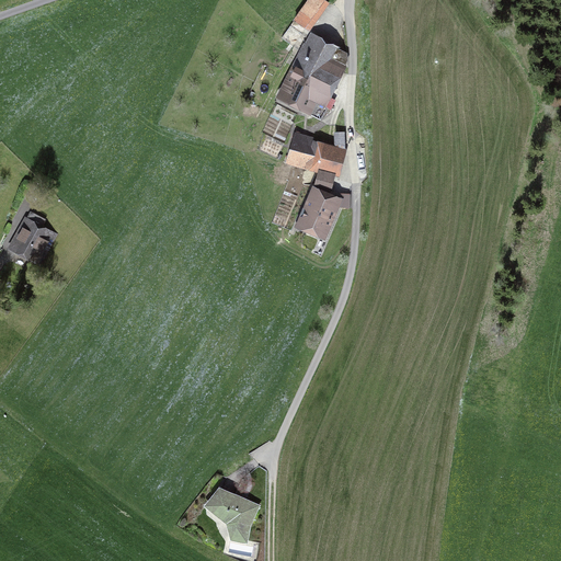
[(306,29),(324,1),(323,0),(308,0),(294,20),(306,29)]
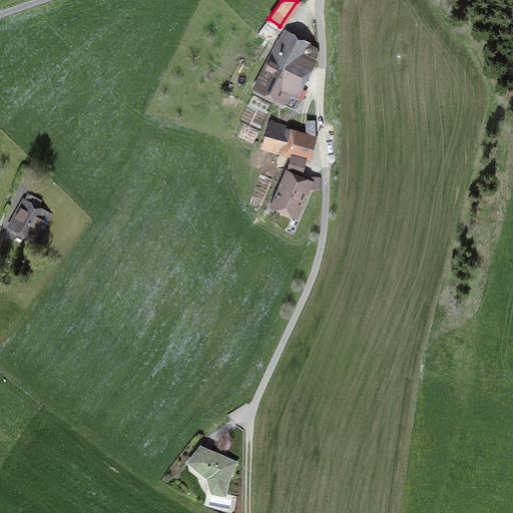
[(317,50),(285,33),(280,42),(278,41),(271,56),(276,59),(273,66),(270,70),(265,67),(254,86),(281,99),(286,89),(297,95),(302,99),(306,92),(300,88),(318,54),(317,50)]
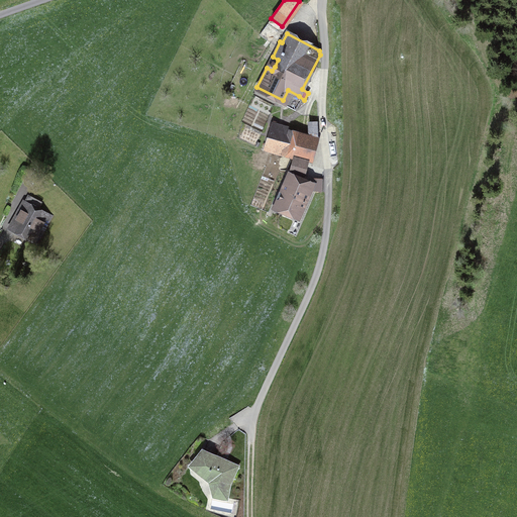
[(309,122),(309,135),(317,137),(316,122),(309,122)]
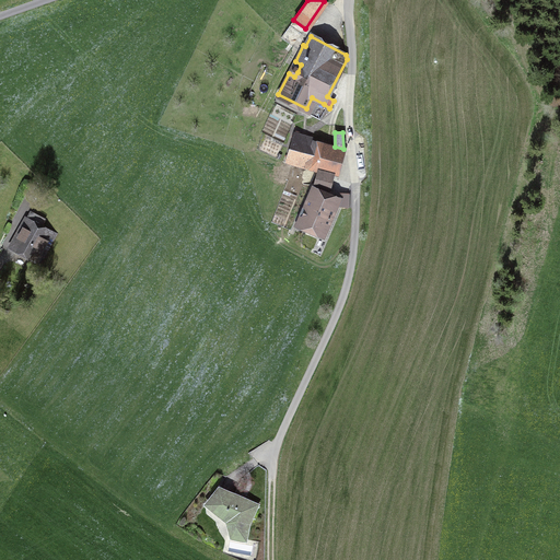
[(336,176),(343,149),(335,147),(294,135),(287,162),(319,171),(315,187),(328,190),(333,175),(336,176)]
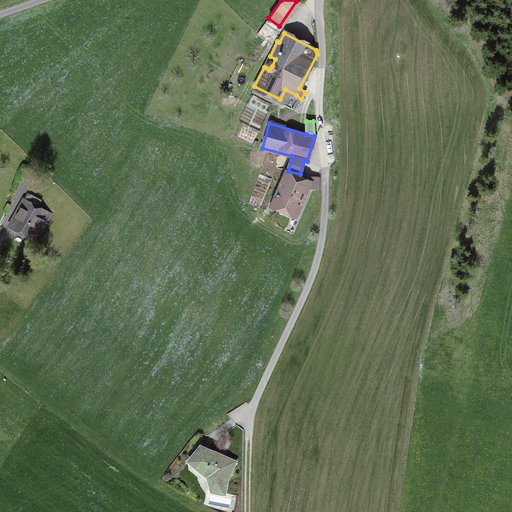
[(295,216),(308,186),(297,181),(299,178),(287,173),(273,203),(275,204),(274,209),(283,213),(284,211),(295,216)]
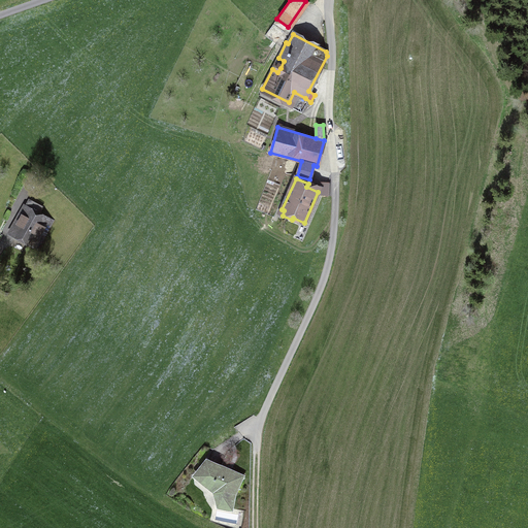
[(268,212),(276,191),(265,187),(257,207),(268,212)]
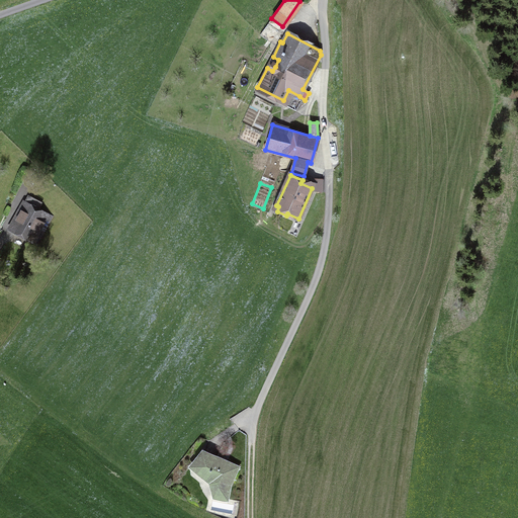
[(30,196),(11,229),(37,243),(52,217),(37,208),(41,202),(30,196)]
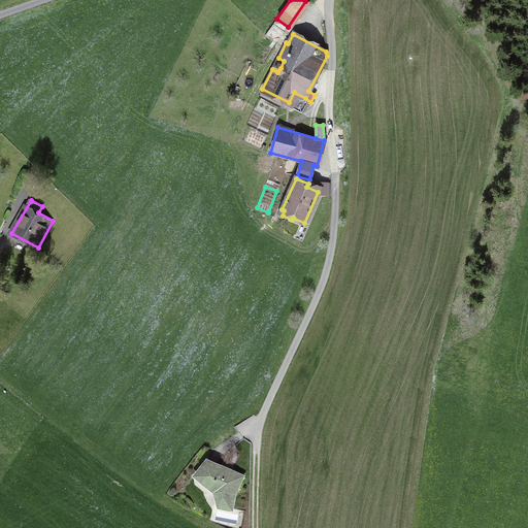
[(215,491),(219,505),(231,508),(234,494),(241,476),(207,460),(195,475),(215,491)]
